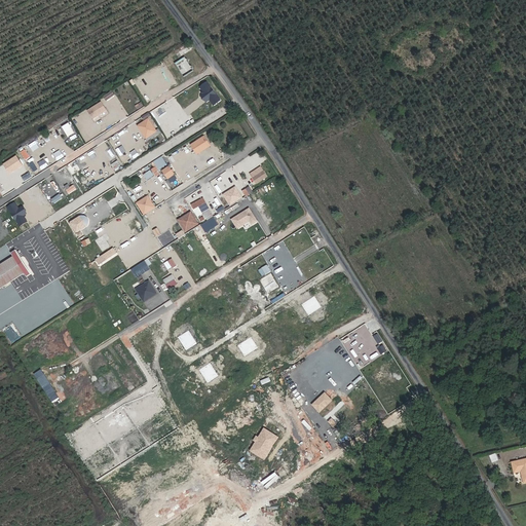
[(209,80),(200,86),(203,91),(200,94),(207,102),(211,100),(215,105),(222,99),(209,80)]
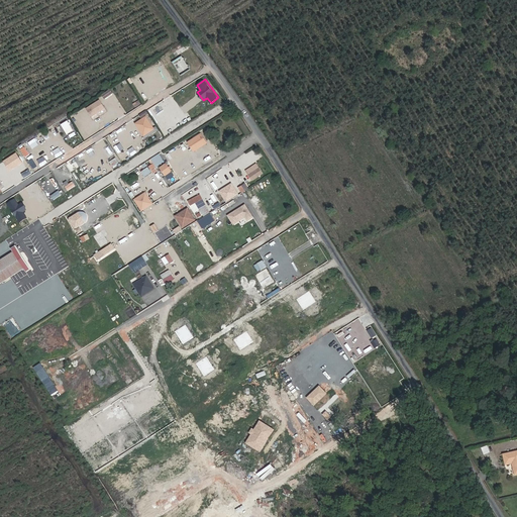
[(110,88),(103,95),(106,99),(114,92),(110,88)]
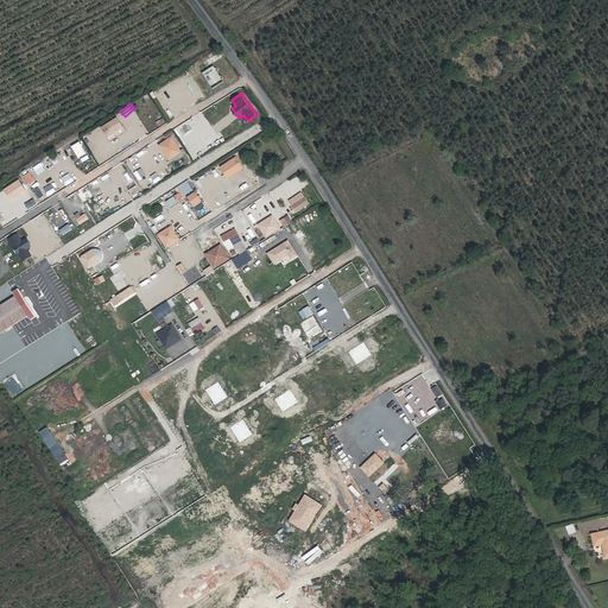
[(119,116),(102,125),(109,140),(127,131),(119,116)]
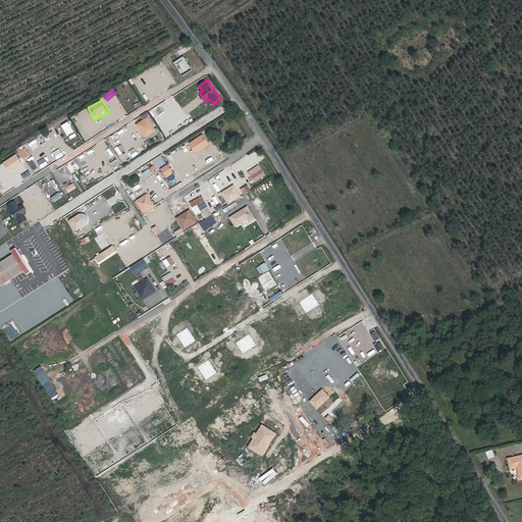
[(157,114),(165,108),(163,104),(154,110),(157,114)]
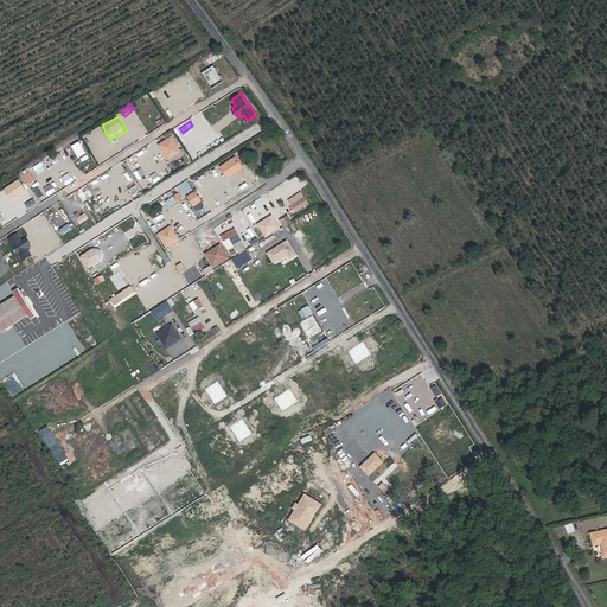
[(173,135),(159,144),(170,160),(183,152),(173,135)]
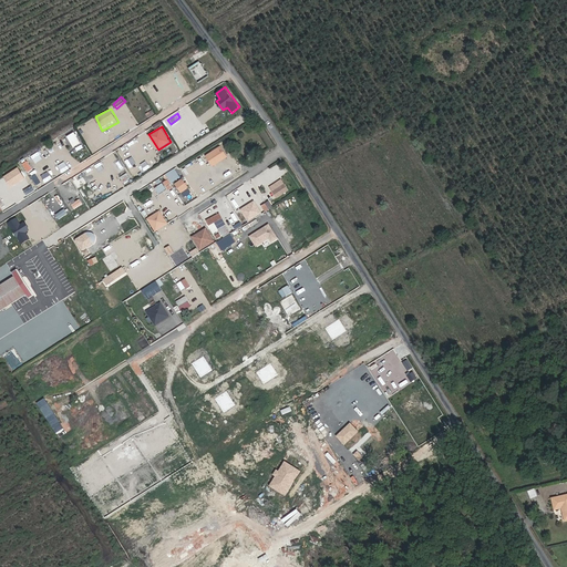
[(69,134),(73,147),(81,144),(75,132),(69,134)]
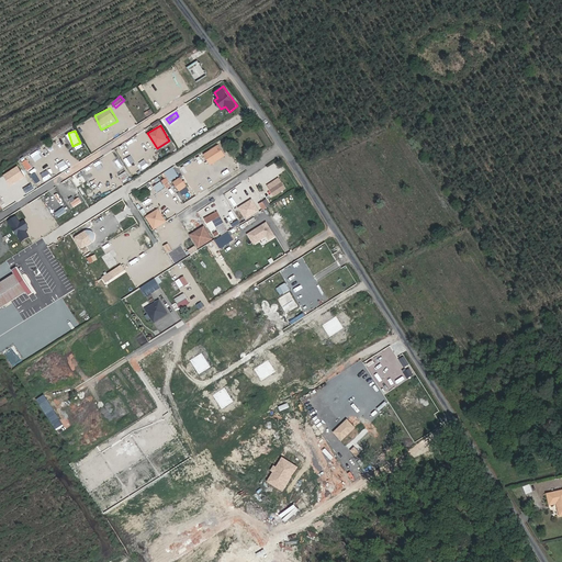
[(211,165),(226,155),(220,144),(204,154),(211,165)]
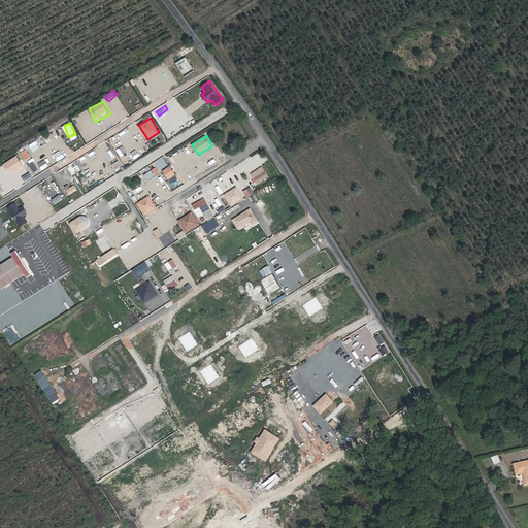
[(26,149),(22,152),(27,160),(31,157),(26,149)]
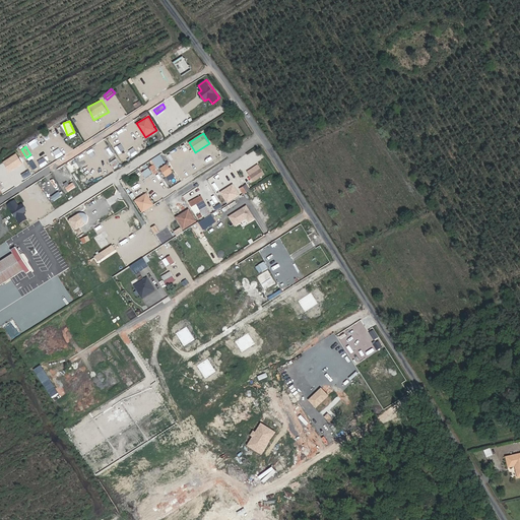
[(17,152),(4,160),(10,171),(23,163),(17,152)]
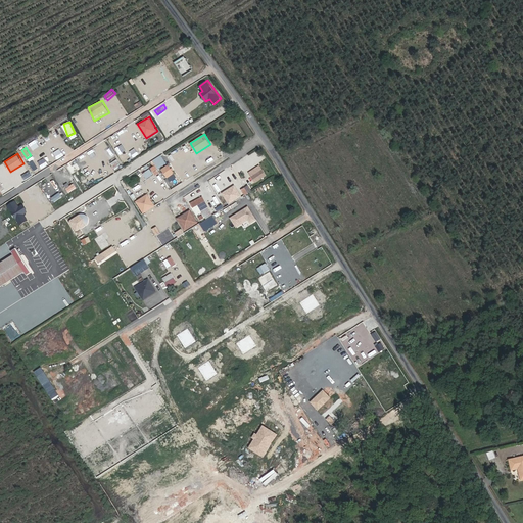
[(169,163),(161,169),(168,178),(175,173),(169,163)]
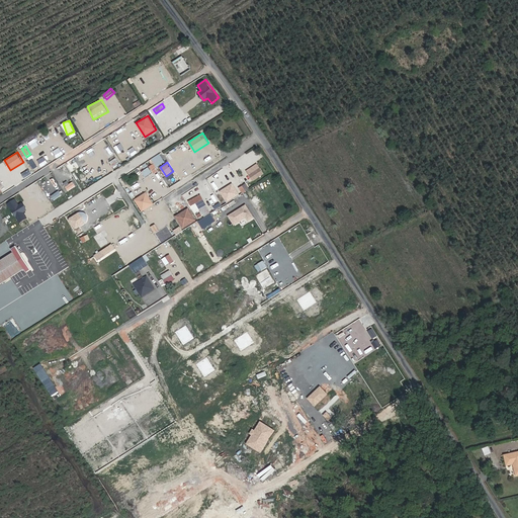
[(258,162),(246,170),(253,180),(265,173),(258,162)]
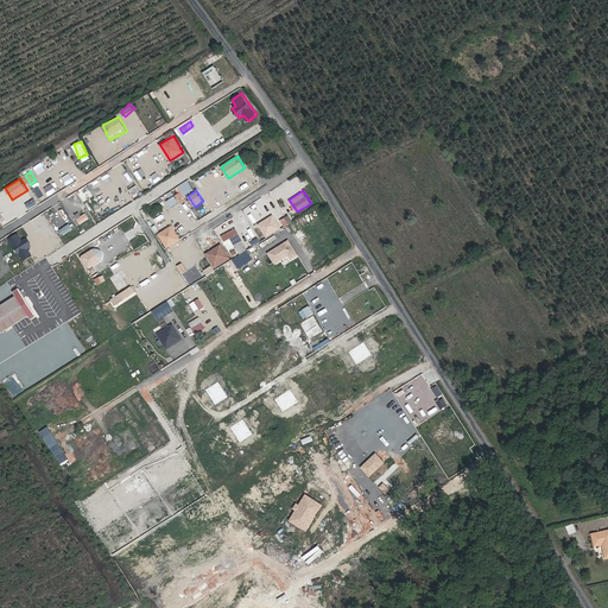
[(189,206),(183,197),(178,200),(184,209),(189,206)]
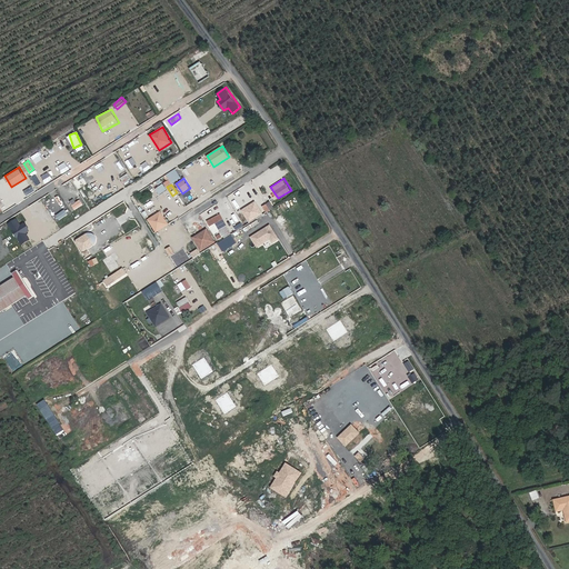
[(79,197),(71,202),(76,209),(83,203),(79,197)]
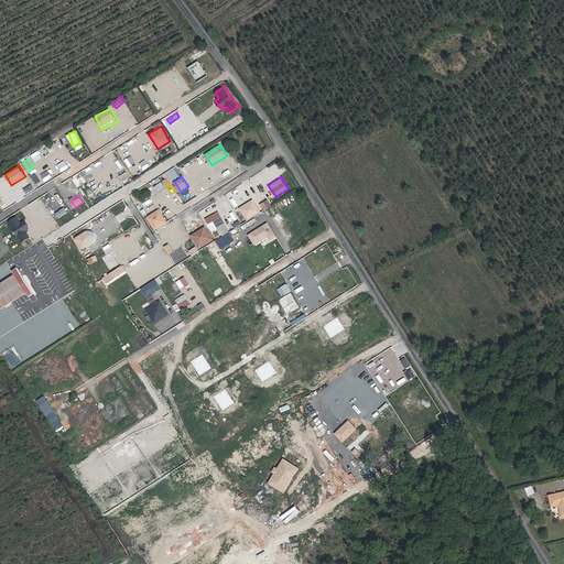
[(264,210),(271,206),(268,202),(261,206),(264,210)]
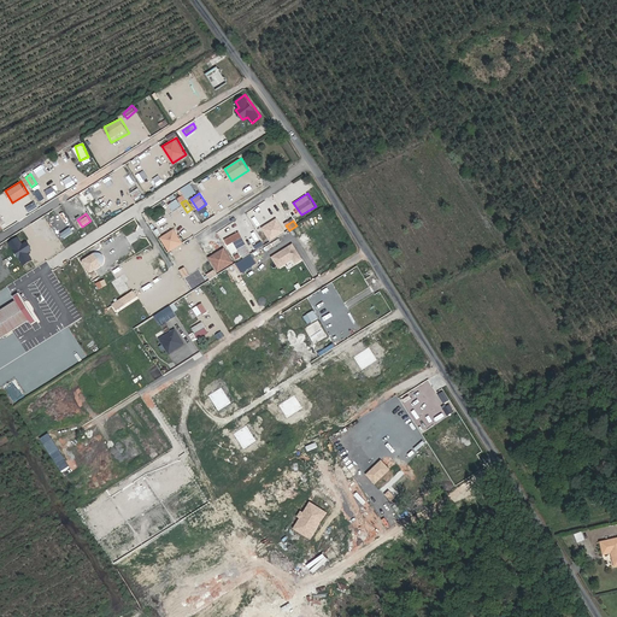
[(71,227),(63,231),(65,238),(74,233),(71,227)]
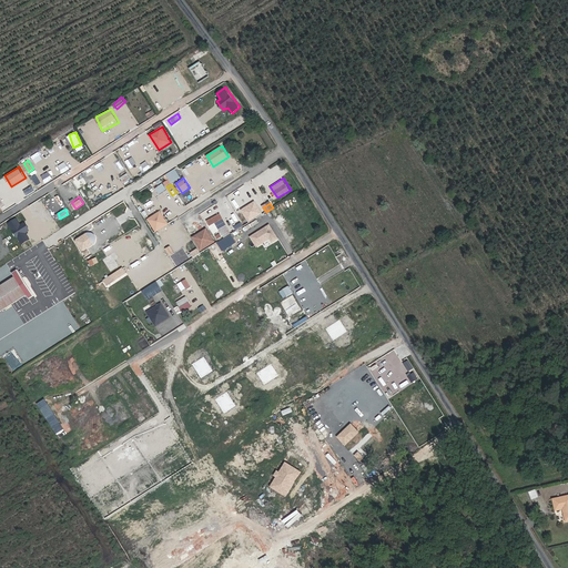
[(161,210),(148,217),(156,232),(170,223),(161,210)]
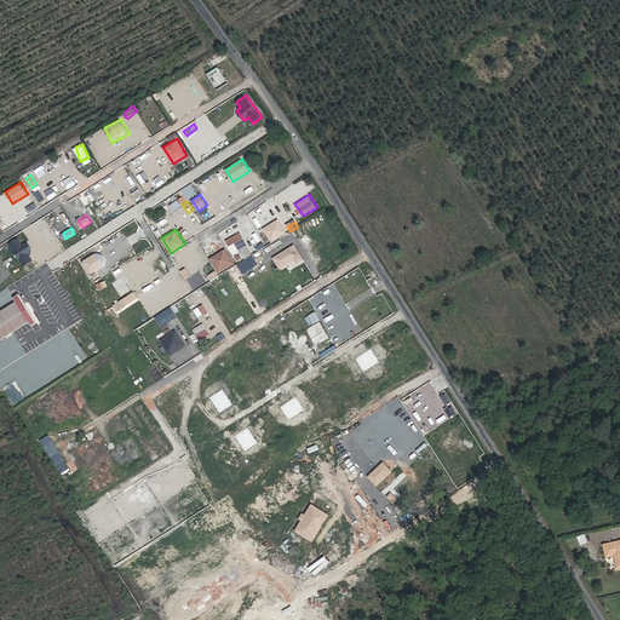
[(28,241),(23,244),(19,236),(10,242),(23,267),(34,260),(29,253),(34,251),(28,241)]
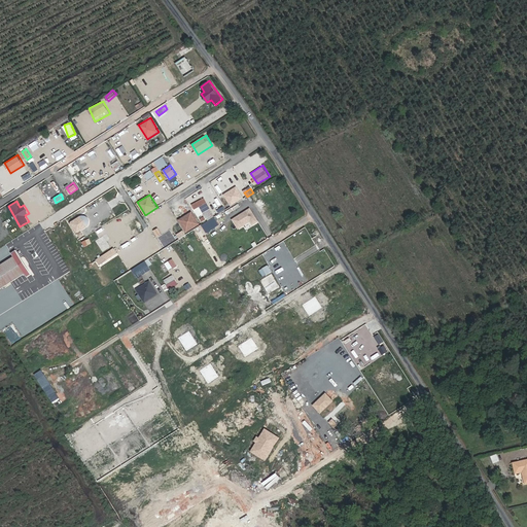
[(212,213),(207,204),(195,210),(199,216),(203,214),(205,217),(212,213)]
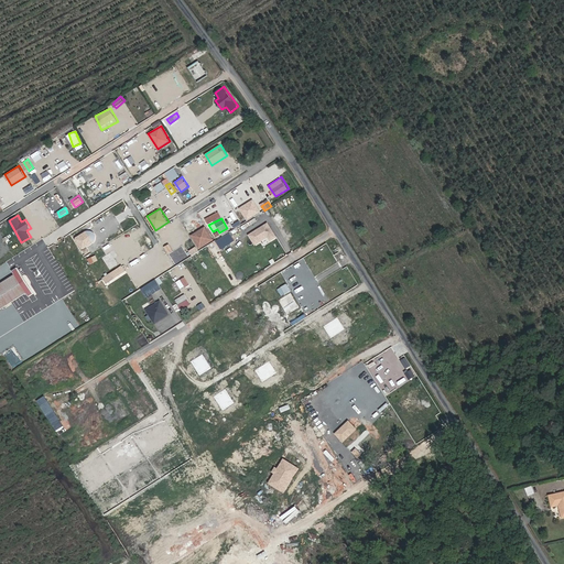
[(269,221),(248,234),(256,246),(269,237),(271,240),(278,237),(269,221)]
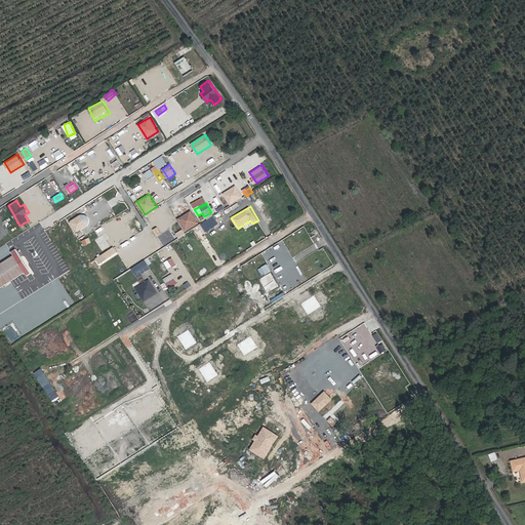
[(70,221),(76,232),(92,223),(85,212),(70,221)]
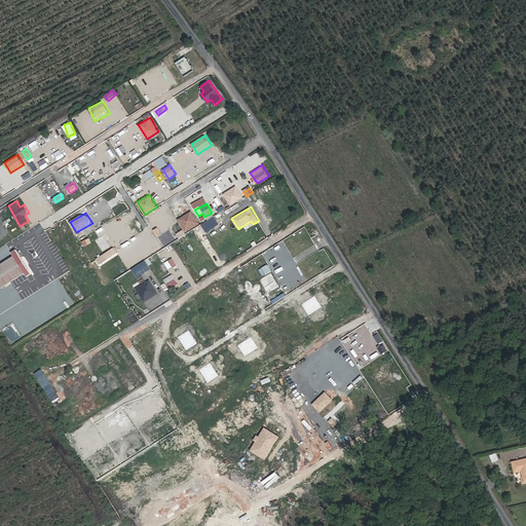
[(96,259),(101,265),(119,253),(115,247),(96,259)]
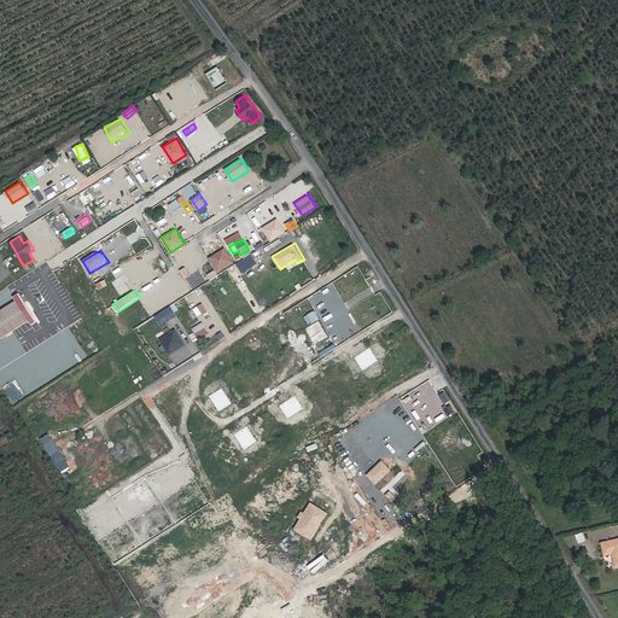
[(13,296),(17,301),(0,309),(0,338),(30,321),(31,325),(38,321),(19,292),(13,296)]
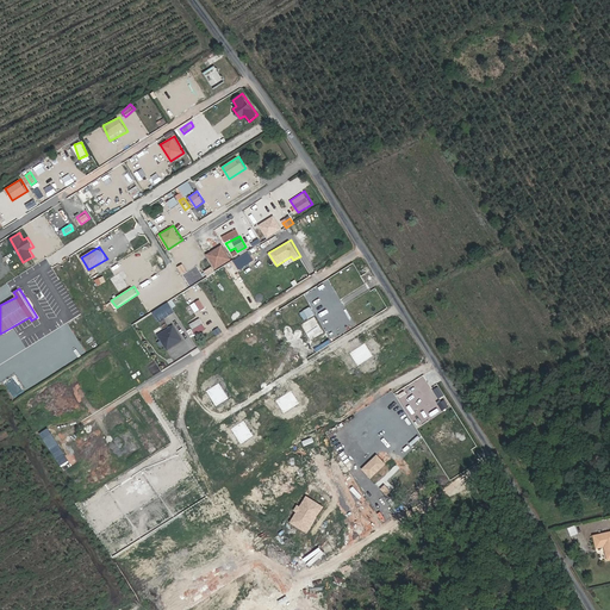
[(191,304),(195,312),(206,306),(201,298),(191,304)]
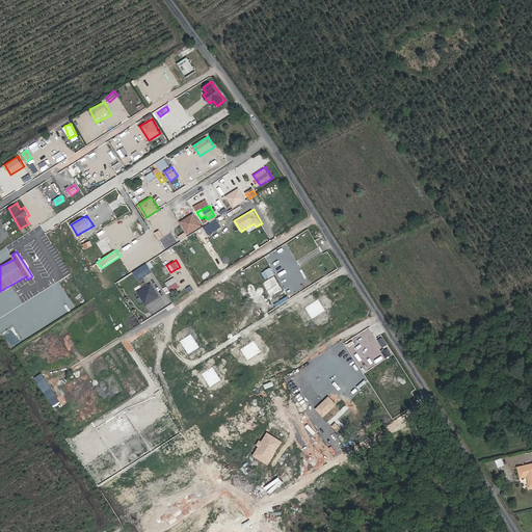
[(149,263),(133,271),(138,281),(153,272),(149,263)]
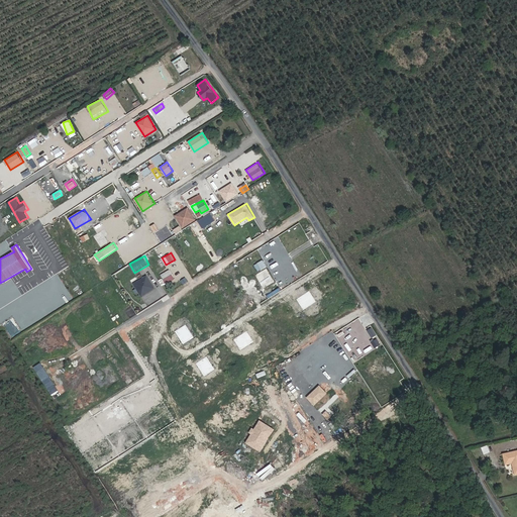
[(255,264),(259,271),(268,266),(264,260),(255,264)]
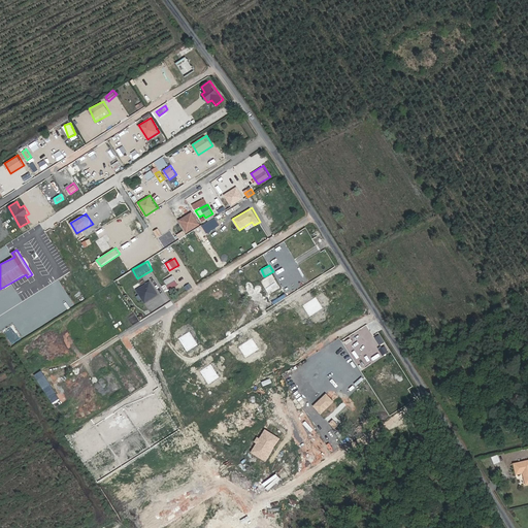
[(169,289),(178,285),(174,275),(165,278),(169,289)]
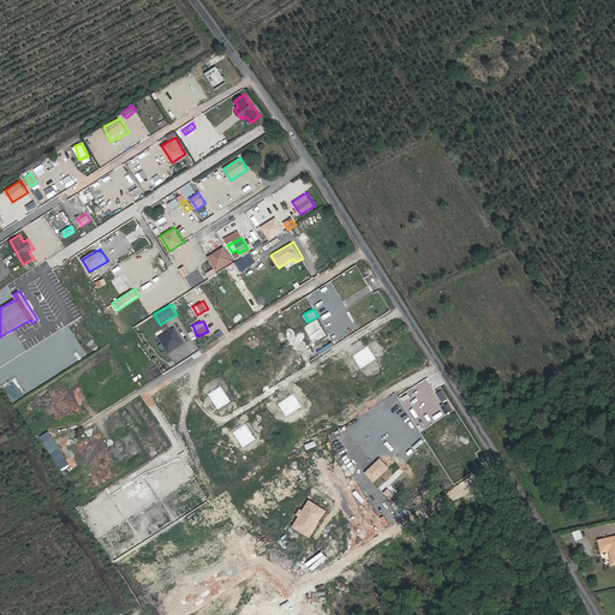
[(177,327),(160,335),(167,352),(185,344),(177,327)]
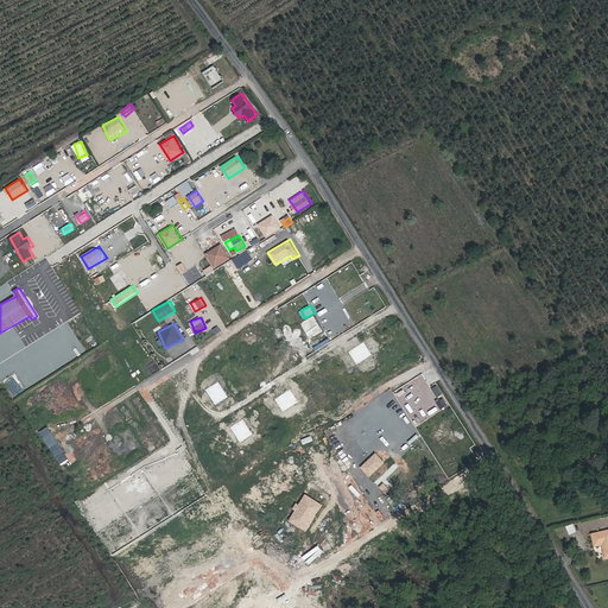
[(371,477),(386,462),(377,453),(361,467),(371,477)]
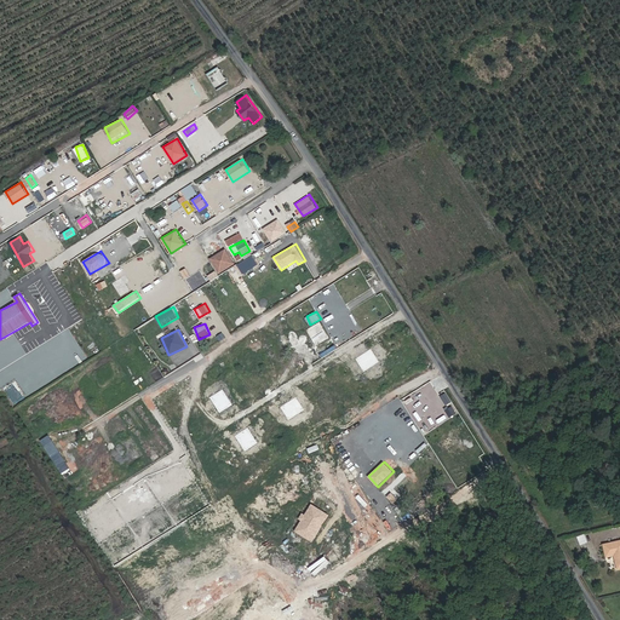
[(388,495),(392,503),(399,499),(392,492),(388,495)]
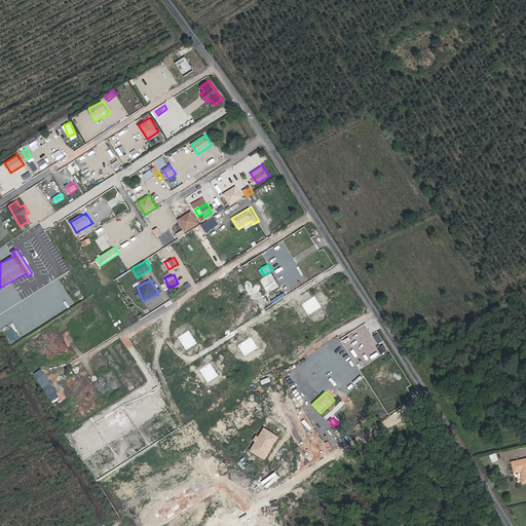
[(256,441),(251,450),(265,459),(279,436),(265,426),(259,436),(257,435),(254,440),(256,441)]
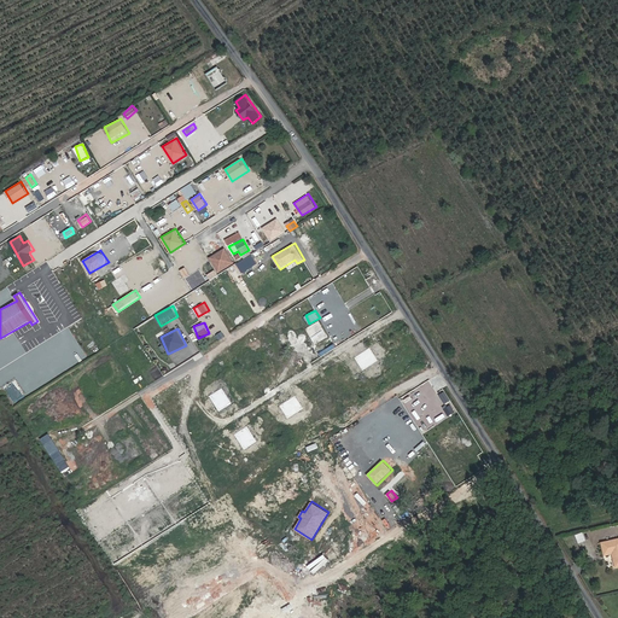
[(586,541),(582,532),(576,536),(578,543),(586,541)]
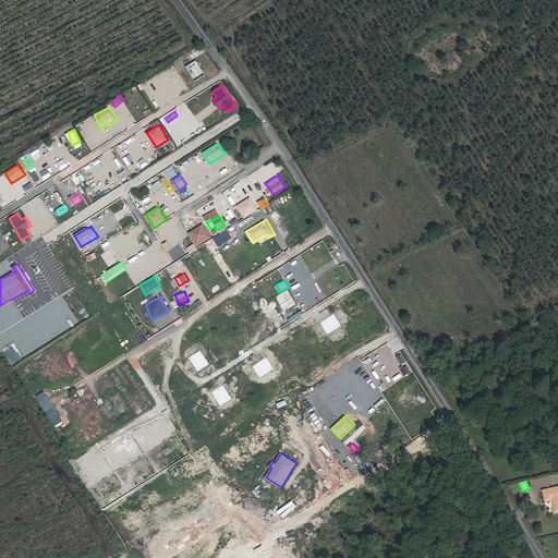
[(557,487),(544,490),(546,501),(554,499),(556,512),(557,511),(557,487)]
